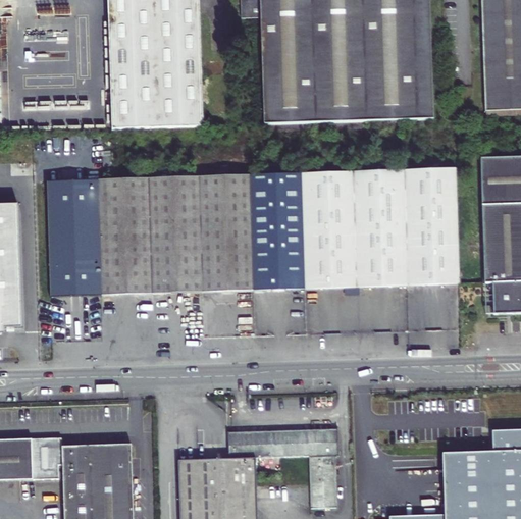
[(107,0),(111,128),(202,125),(198,0),(107,0)]
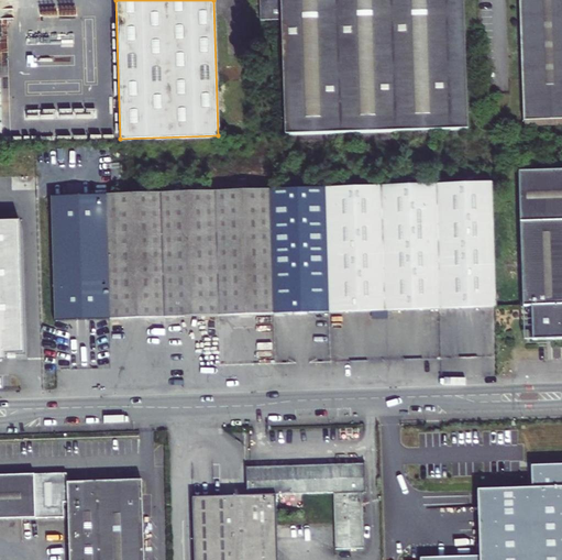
[(259,0),(260,18),(281,18),(284,133),(467,128),(463,0),(259,0)]
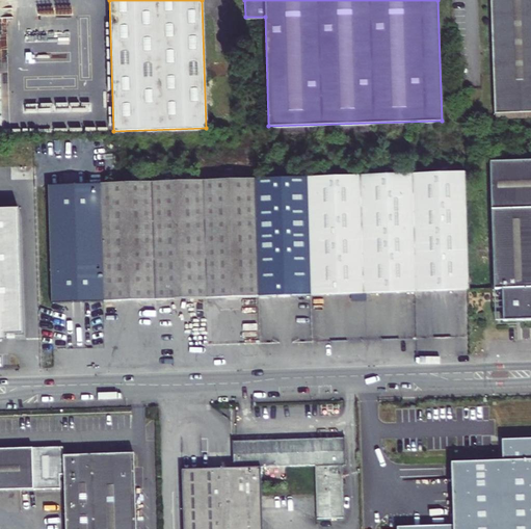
[(530,115),(530,0),(489,0),(494,117),(530,115)]
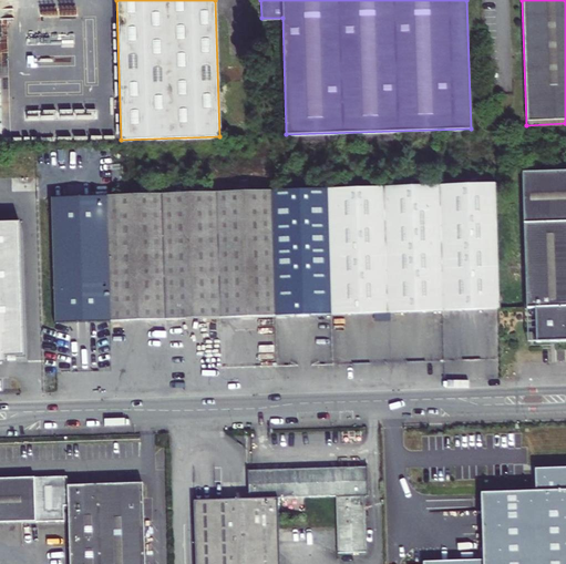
[(240,75),(239,65),(223,65),(224,77),(240,75)]
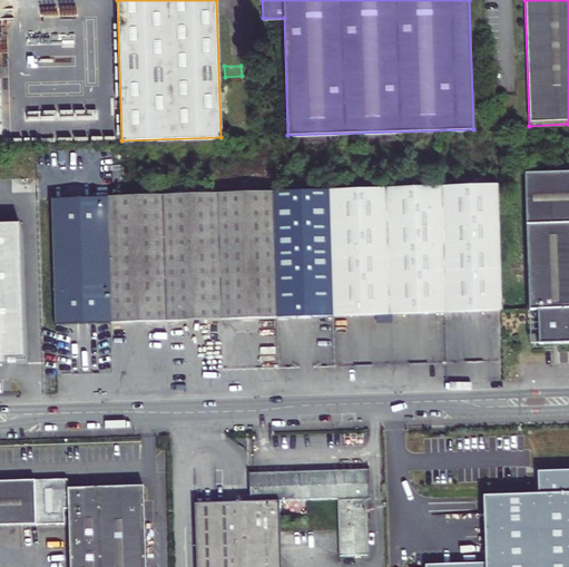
[(536,308),(537,342),(568,340),(568,169),(523,172),(528,308),(536,308)]
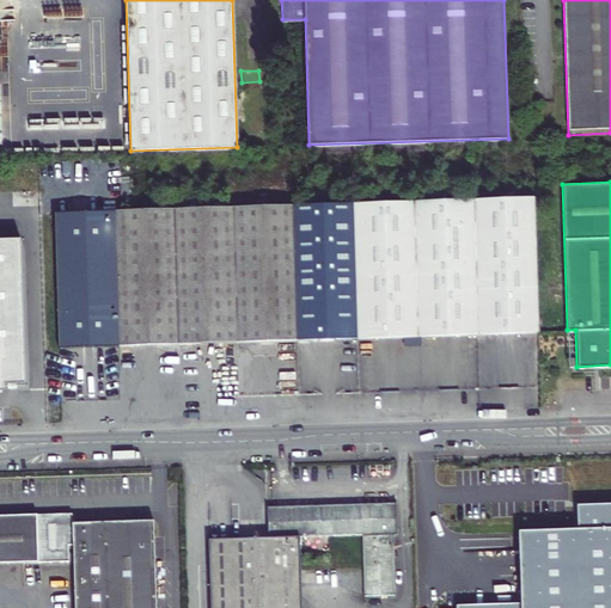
[(532,196),(55,212),(60,347),(537,331),(532,196)]
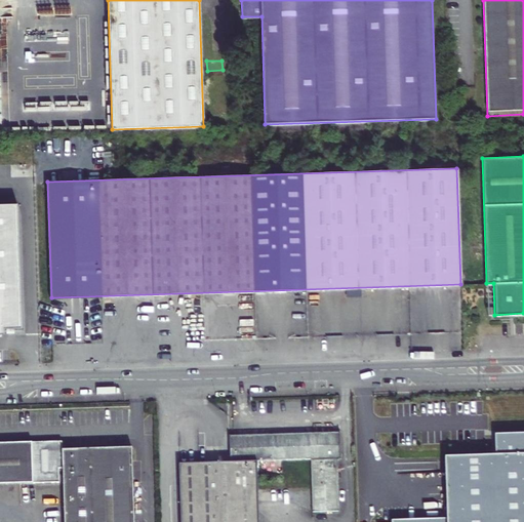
[(0,328),(23,328),(17,203),(0,204),(0,328)]
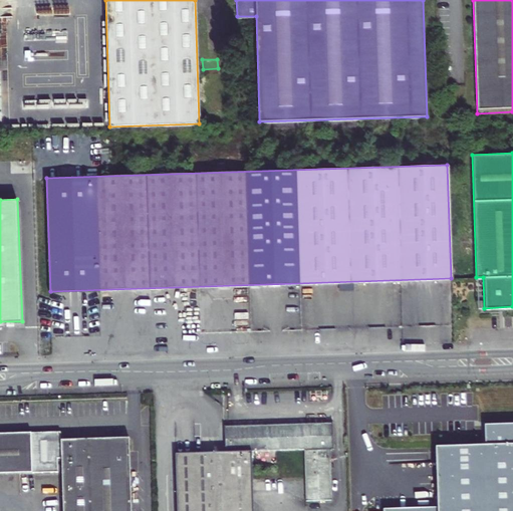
[(304,448),(305,500),(331,499),(329,447),(333,447),(332,422),(224,425),(224,451),(175,452),(176,510),(252,510),(251,450),(304,448)]
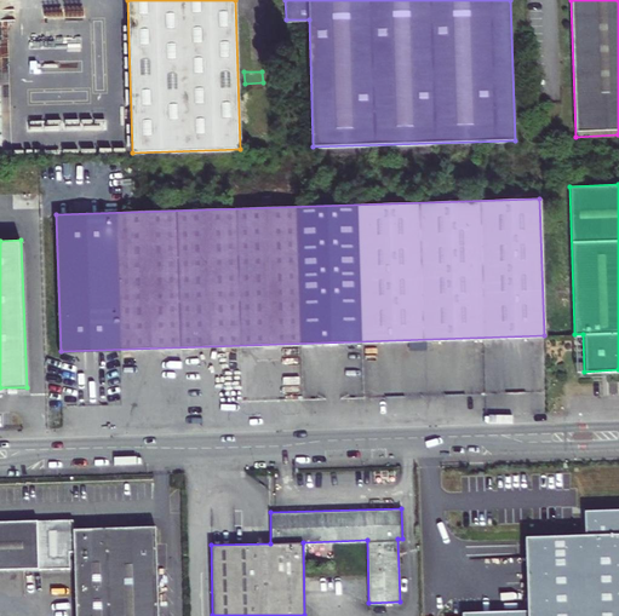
[(618,615),(618,508),(584,510),(585,534),(525,536),(527,609),(462,611),(460,615),(618,615)]
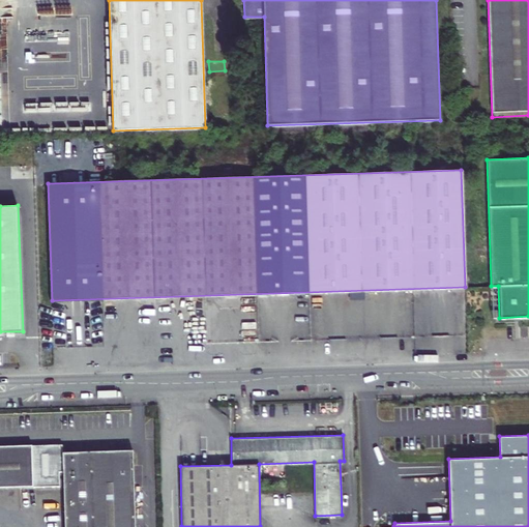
[(134,526),(133,449),(62,451),(62,443),(0,444),(0,486),(59,485),(59,470),(63,470),(64,526),(134,526)]
